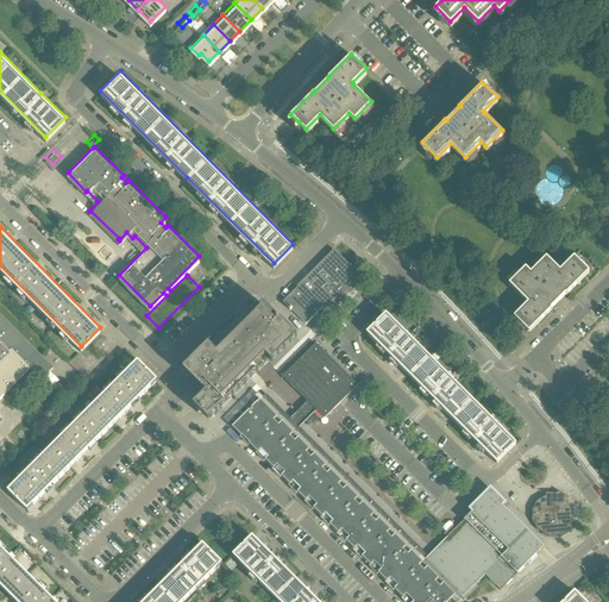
[(334,251),(314,271),(333,290),(353,270),(351,267),(352,265),(347,261),(346,263),(334,251)]
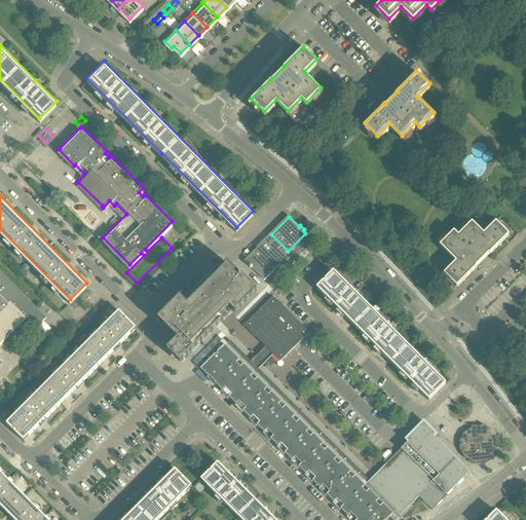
[(458,230),(454,226),(440,240),(454,255),(456,257),(444,268),(456,282),(477,262),(476,261),(488,249),(488,250),(509,229),(495,217),(484,228),(472,217),(458,230)]
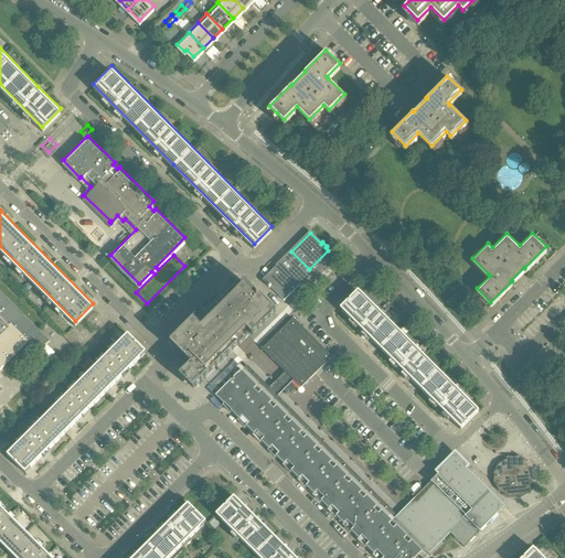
[(309,269),(291,251),(285,257),(281,254),(262,274),(268,280),(267,280),(268,282),(269,281),(283,294),(302,276),(309,269)]
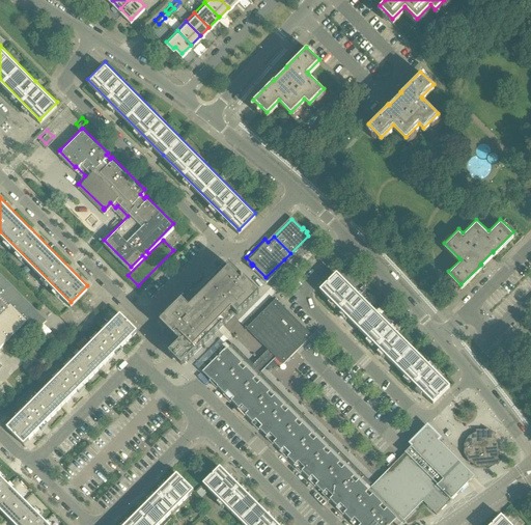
[(186,301),(182,297),(160,319),(164,323),(178,338),(168,349),(182,362),(234,309),(236,311),(259,289),(228,259),(186,301)]
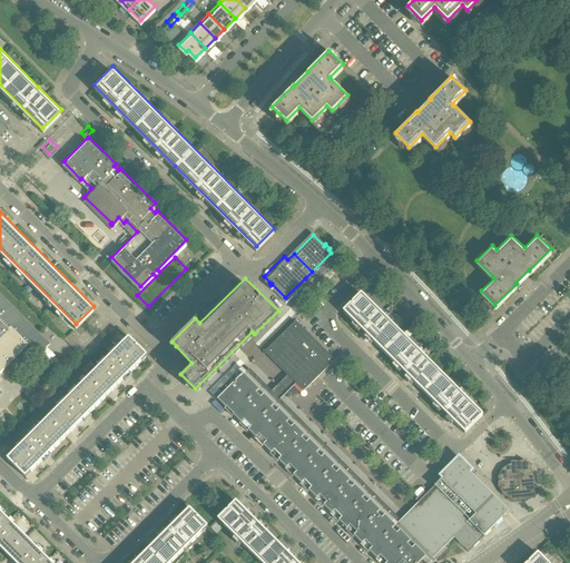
[(0,367),(28,341),(38,351),(50,338),(49,337),(49,338),(0,288),(0,367)]
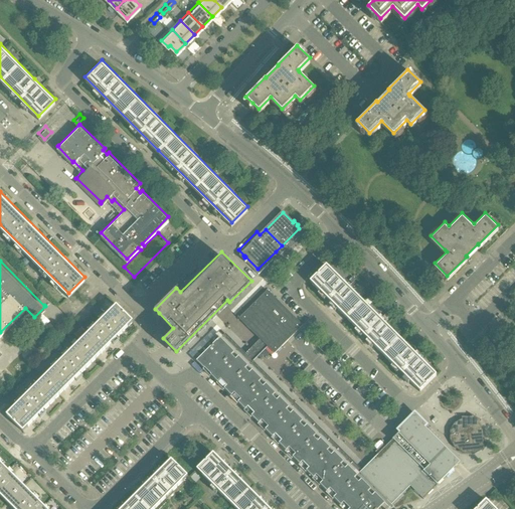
[(310,277),(382,350),(419,386),(436,370),(326,261),(310,277)]
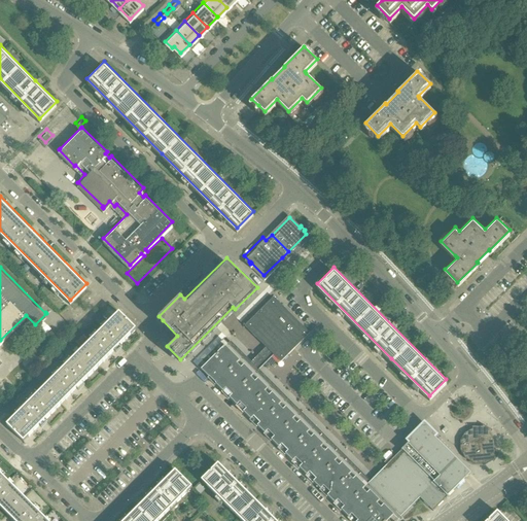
[(245,321),(264,339),(291,310),(274,292),(245,321)]
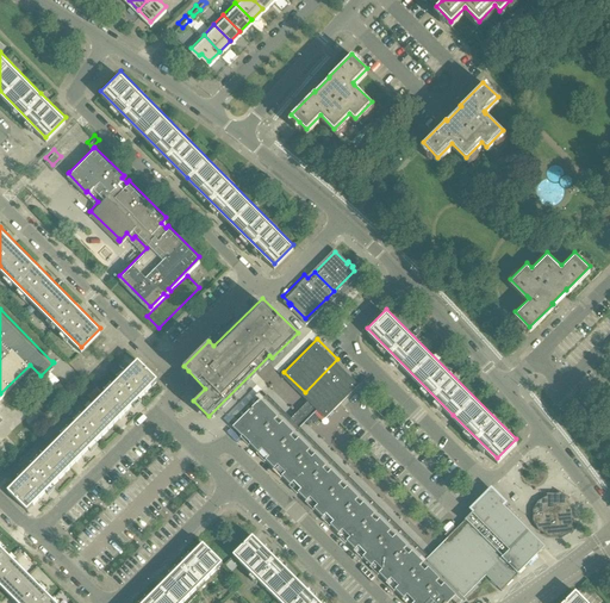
[(138,355),(76,417),(7,486),(27,505),(157,375),(138,355)]
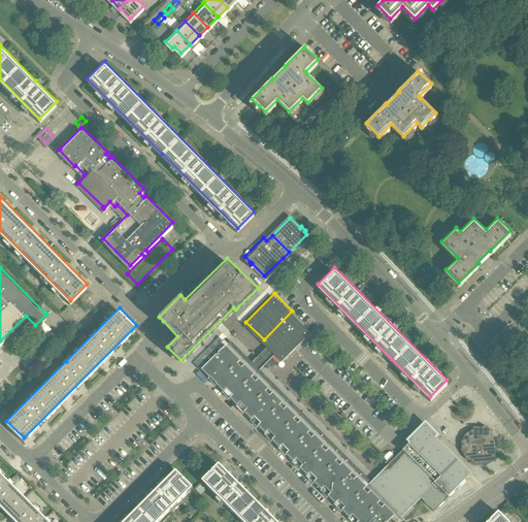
[(292,311),(264,339),(282,357),(309,328),(292,311)]
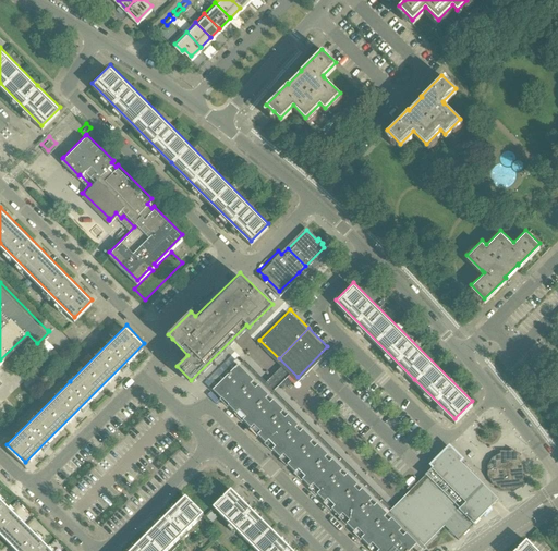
[(241,358),(234,364),(213,386),(327,499),(361,534),(378,550),(404,550),(420,536),(389,506),(241,358)]
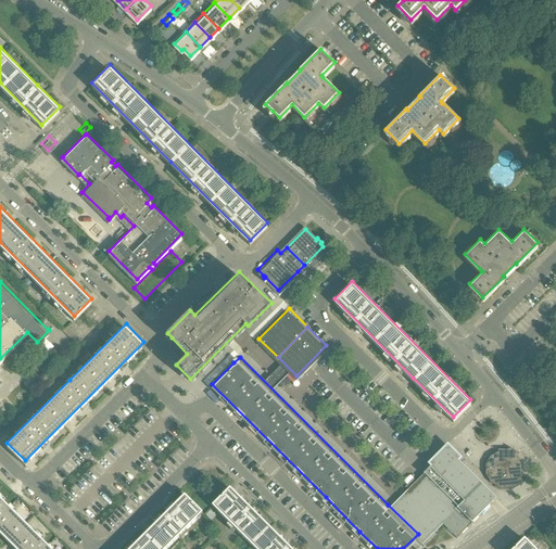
[(341,366),(345,371),(351,377),(359,367),(355,362),(350,357),(341,366)]
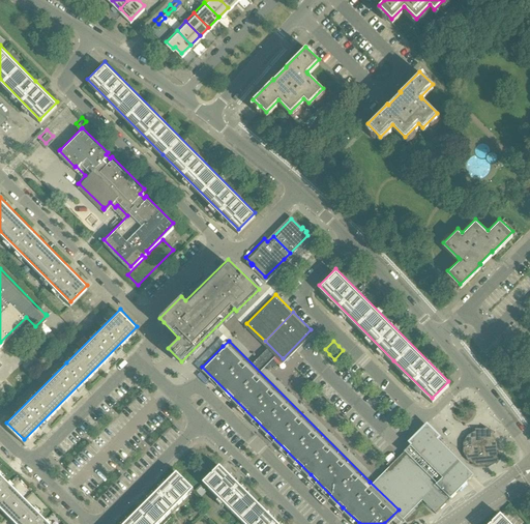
[(2,383),(5,387),(11,381),(7,377),(2,383)]
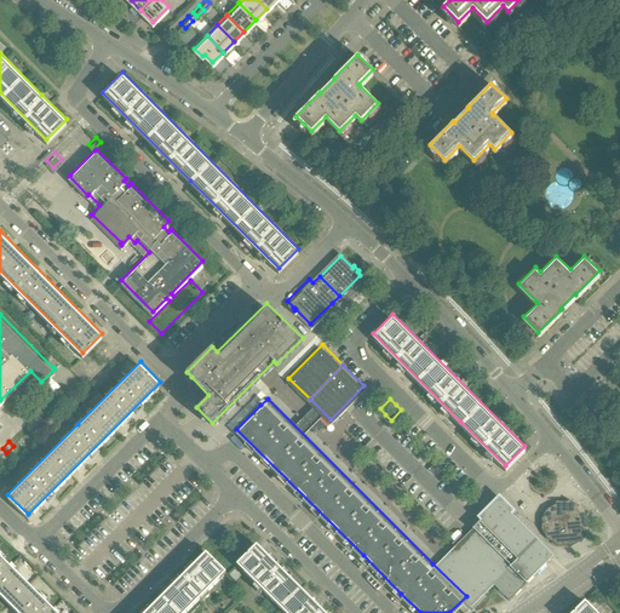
[(541,513),(541,523),(546,533),(556,538),(567,538),(575,533),(581,525),(581,513),(575,504),(567,498),(556,498),(546,504),(541,513)]
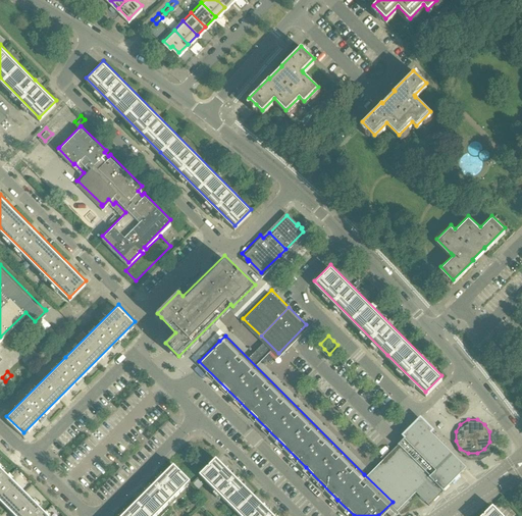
[(364,474),(393,502),(411,483),(428,501),(462,467),(466,463),(426,423),(415,423),(390,448),(385,452),(364,474)]
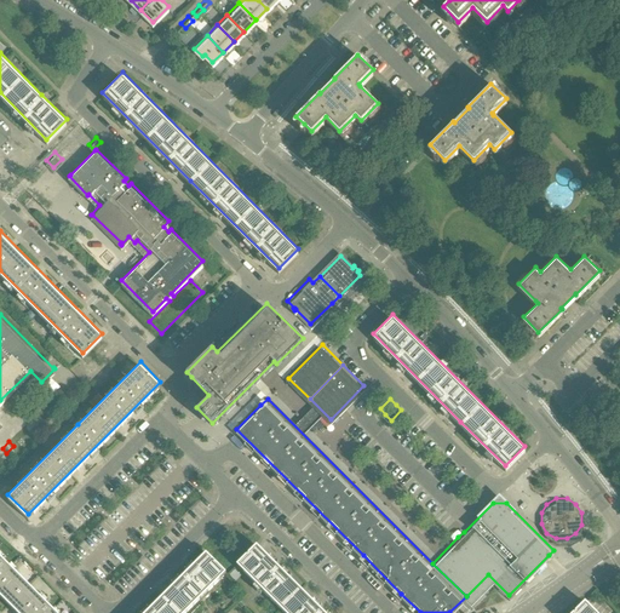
[(257,539),(236,560),(290,612),(329,612),(326,609),(257,539)]
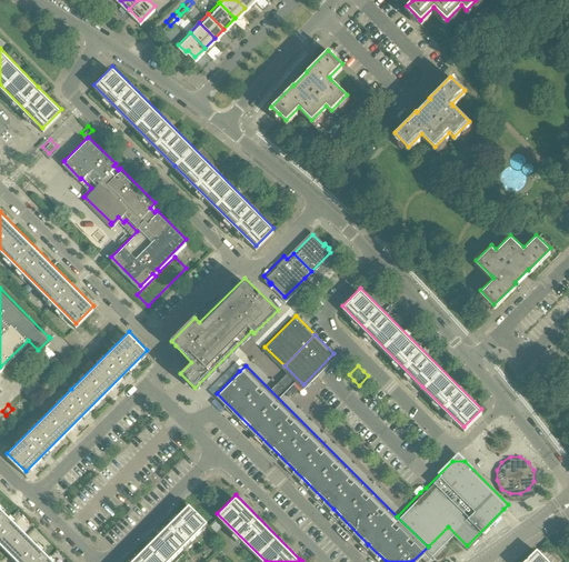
[(182,509),(128,561),(165,561),(207,520),(197,509),(189,502),(182,509)]
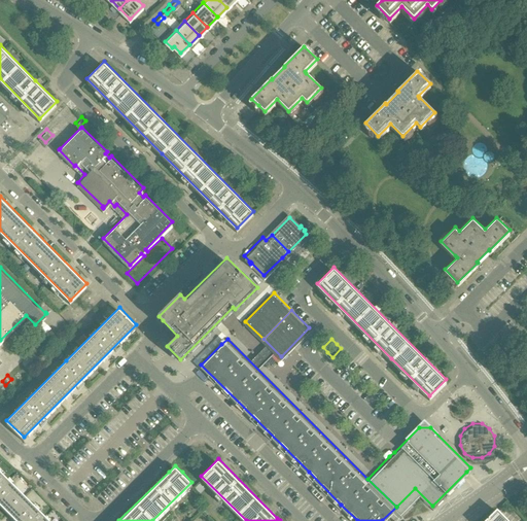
[(8,477),(0,469),(0,501),(7,510),(19,520),(53,520),(35,504),(8,477)]
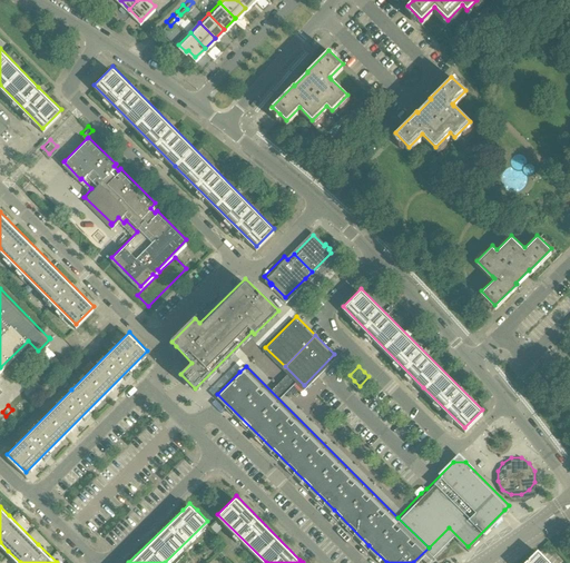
[(521,562),(552,562),(538,547),(521,562)]
